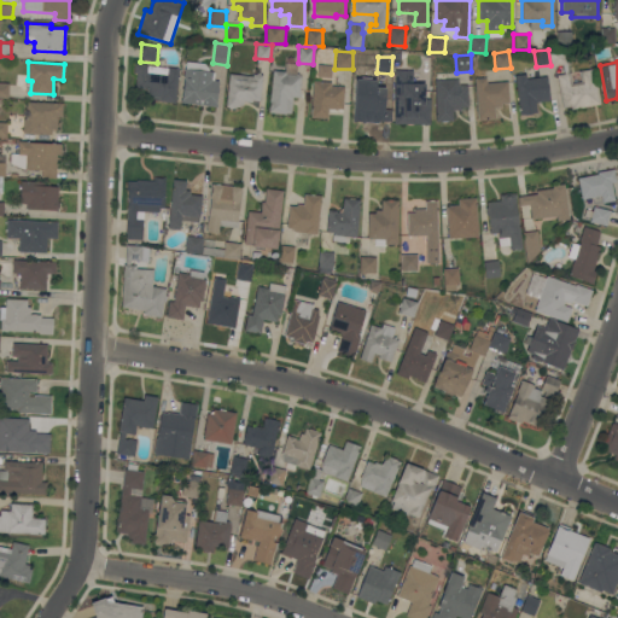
[(134,63),(149,64),(147,73),(150,73),(149,81),(165,82),(168,66),(179,68),(175,101),(133,97),(135,74),(133,74),(134,63)]
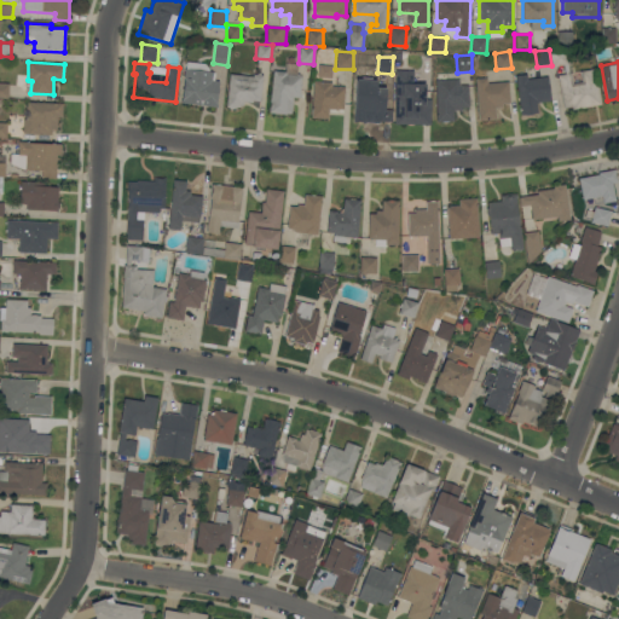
[(330,77),(331,65),(318,64),(317,77),(330,77)]
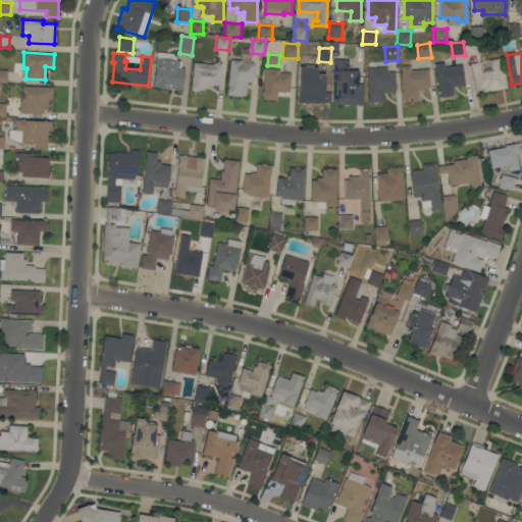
[(155,57),(179,60),(179,67),(185,68),(183,89),(153,85),(155,65),(154,65),(155,57)]
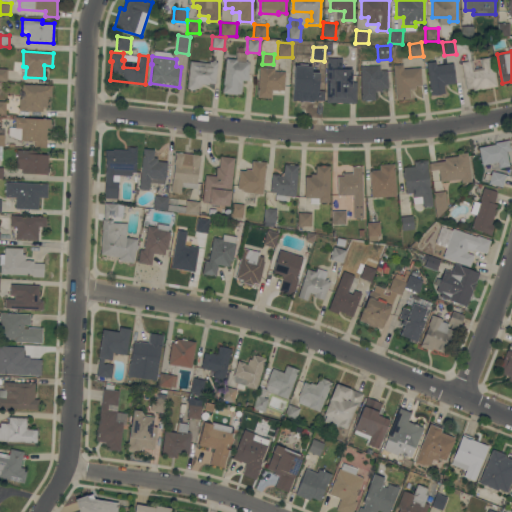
[(461,62),(492,57),(498,87),(474,91),(473,88),(466,89),(461,62)]
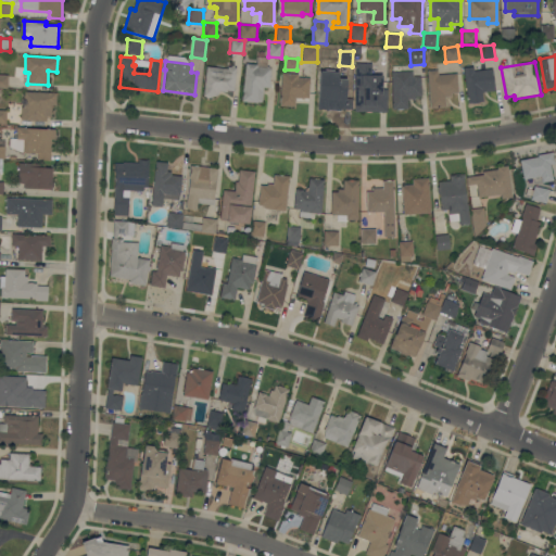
[(244,63),(256,64),(256,66),(272,68),(269,87),(263,87),(262,102),(241,101),(244,63)]
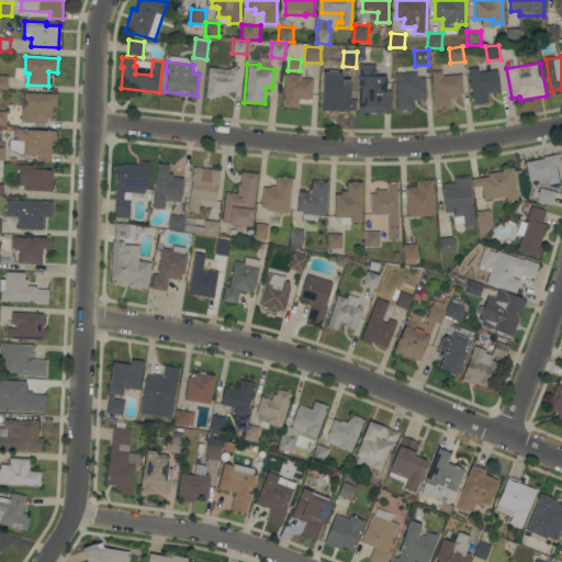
[(359,64),(373,64),(372,75),(386,76),(385,90),(391,90),(391,111),(357,110),(359,64)]
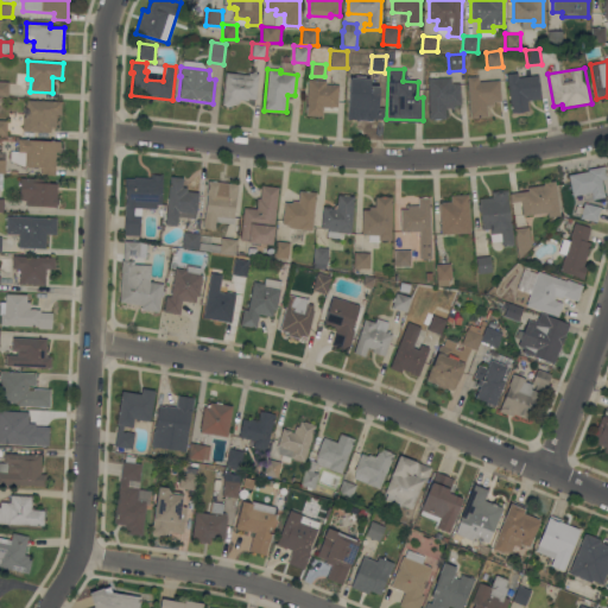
[(225,73),(248,75),(248,73),(259,74),(255,100),(248,99),(247,101),(239,100),(238,106),(230,105),(230,106),(221,105),(225,73)]
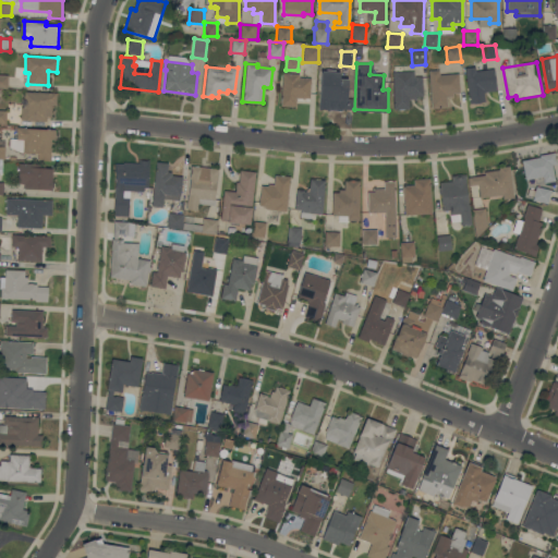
[(464,68),(475,67),(475,71),(494,69),(497,91),(484,92),(485,101),(469,102),(464,68)]
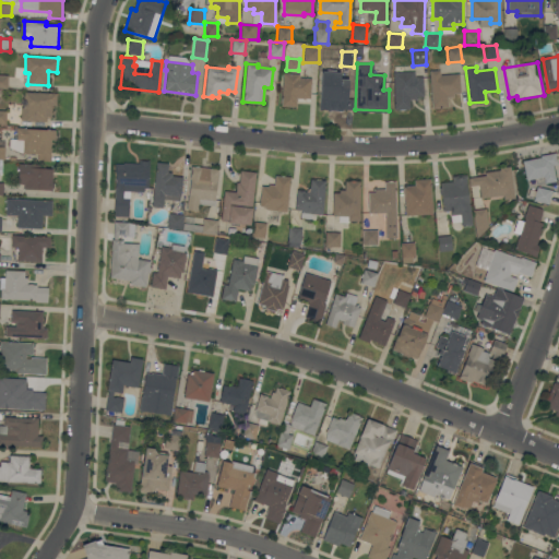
[(321,70),(342,71),(341,76),(348,76),(347,99),(354,99),(354,109),(344,108),(343,110),(319,109),(321,70)]
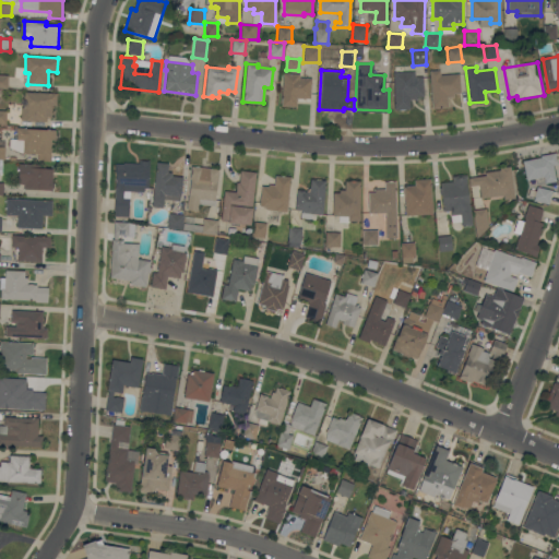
[(429,71),(440,70),(440,75),(460,74),(461,92),(453,93),(453,97),(448,97),(448,106),(431,107),(429,71)]
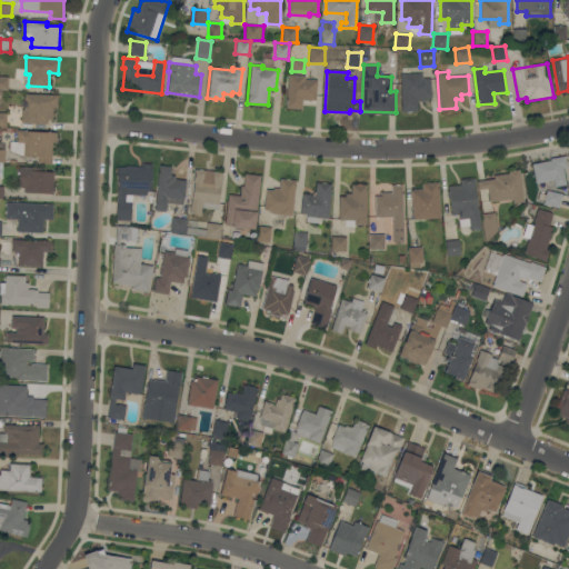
[(400,73),(422,73),(422,78),(431,78),(431,97),(425,97),(425,99),(417,100),(417,111),(400,111),(400,73)]
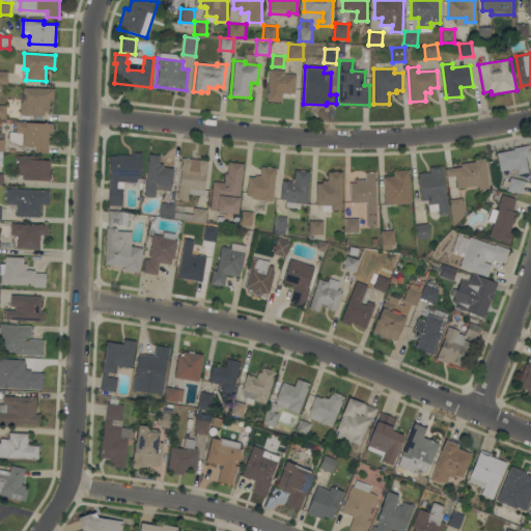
[(269,70),(284,70),(284,74),(295,74),(295,92),(282,92),(282,101),(267,100),(269,70)]
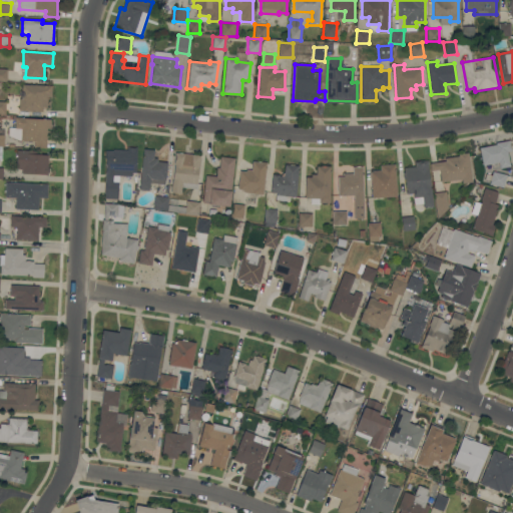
[(0,68),(8,68),(7,81),(0,81),(0,68)]
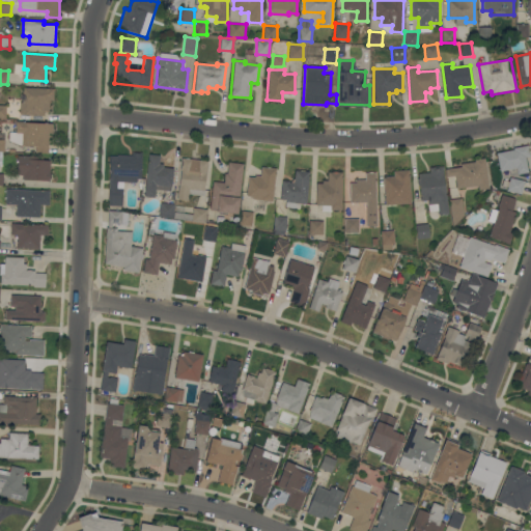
[(24,87),(54,88),(53,101),(49,101),(49,111),(43,111),(43,115),(20,114),(20,103),(23,103),(24,87)]
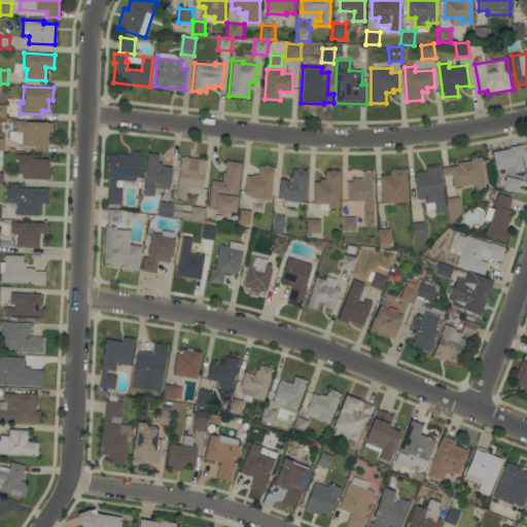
[(15,120),(53,123),(51,145),(47,144),(46,152),(35,152),(36,144),(22,143),(22,132),(15,132),(15,120)]
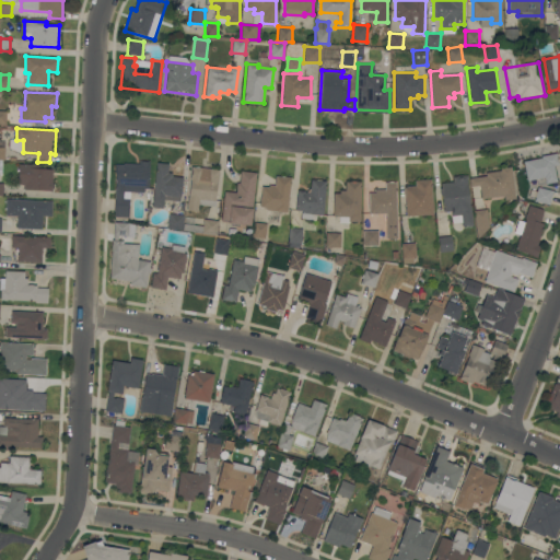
[(524,161),(541,158),(541,155),(556,153),(558,165),(555,165),(557,181),(546,183),(545,176),(527,179),(524,161)]
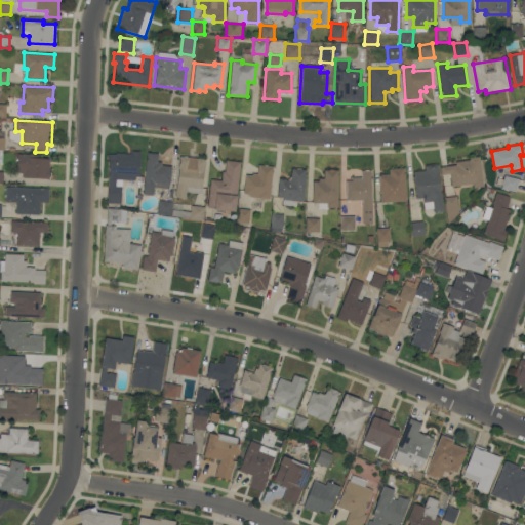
[(109,154),(130,154),(130,151),(139,151),(139,178),(122,178),(121,203),(108,203),(109,154)]
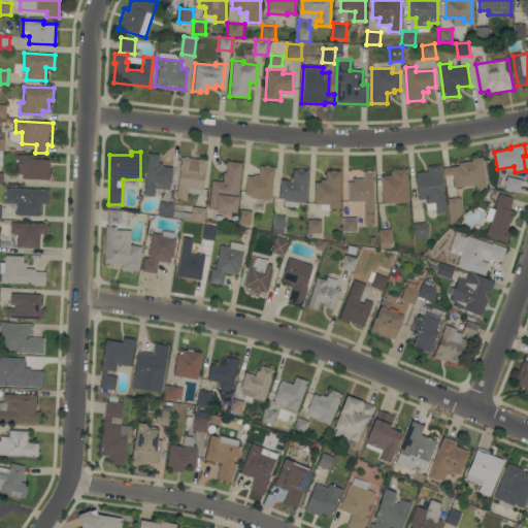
[(147,153),(159,154),(159,163),(162,163),(162,166),(172,167),(171,189),(155,188),(154,196),(144,195),(147,153)]
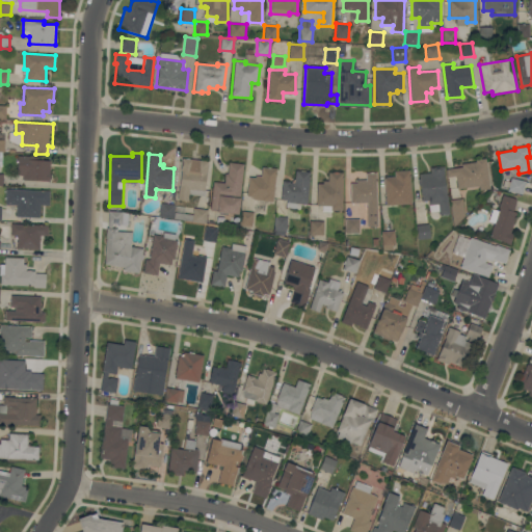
[(18,155),(28,156),(28,159),(50,160),(49,181),(23,179),(23,175),(17,175),(18,155)]
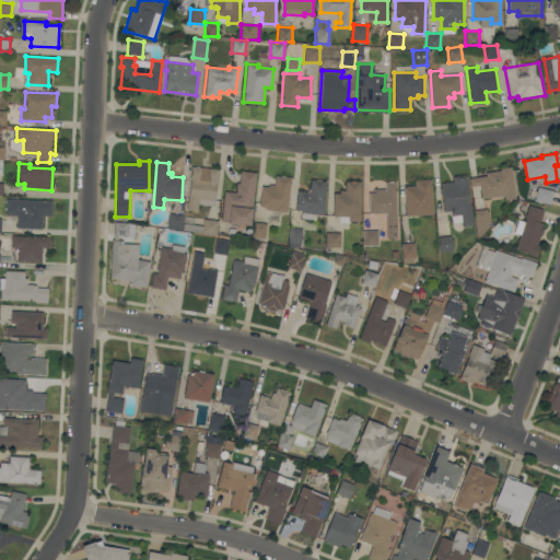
[(191,166),(219,170),(214,206),(199,203),(198,211),(186,210),(191,166)]
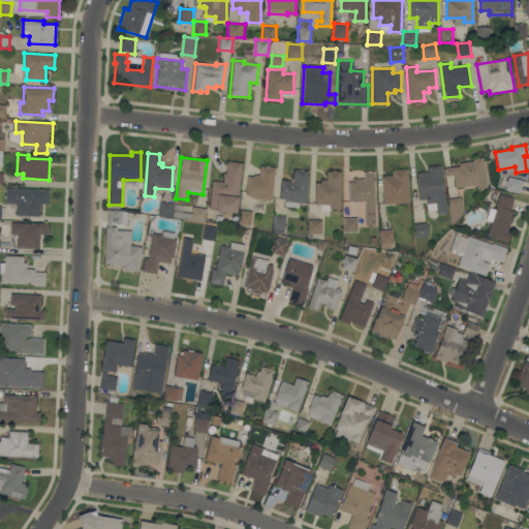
[(443,168),(460,166),(459,163),(473,161),(472,158),(483,157),(487,187),(477,188),(476,184),(466,185),(466,187),(455,188),(454,175),(444,176),(443,168)]
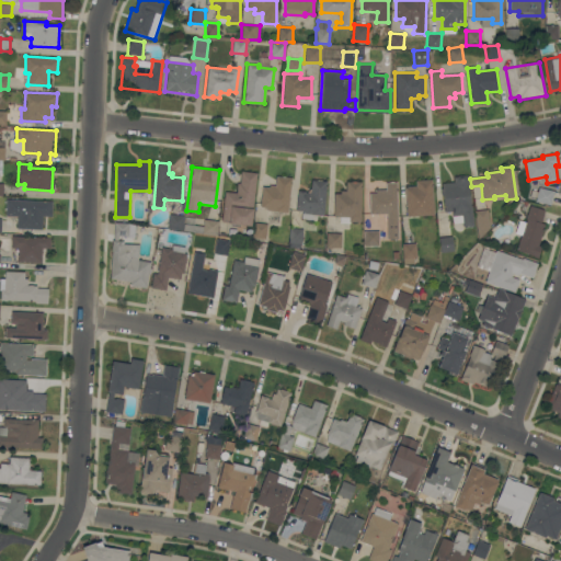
[(240,171),(258,173),(251,226),(221,221),(225,192),(238,193),(240,171)]
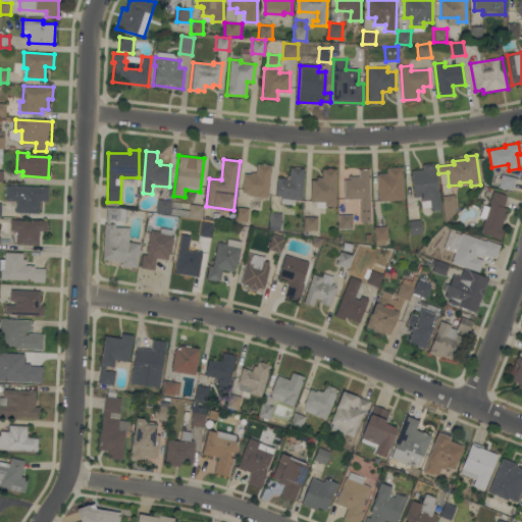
[(411,170),(422,169),(422,164),(435,163),(437,191),(439,191),(440,210),(431,210),(430,200),(420,201),(420,197),(413,198),(411,170)]
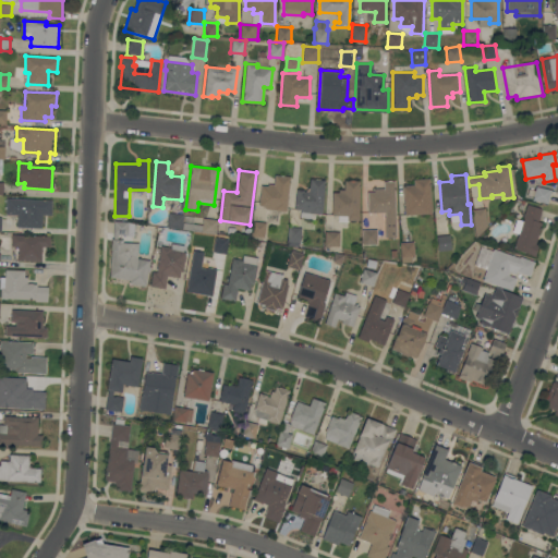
[(261,185),(267,186),(268,184),(274,184),(275,176),(291,178),(287,211),(265,208),(265,206),(258,206),(261,185)]
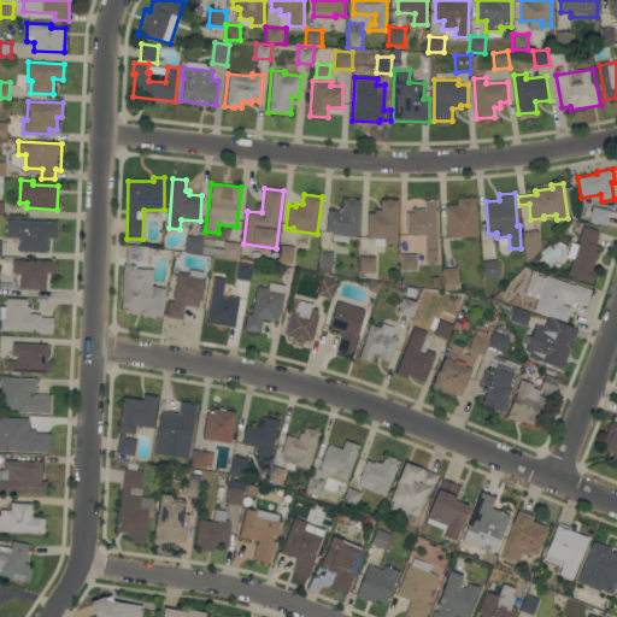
[(445,206),(457,205),(457,198),(474,197),(474,204),(476,204),(479,234),(447,236),(445,206)]
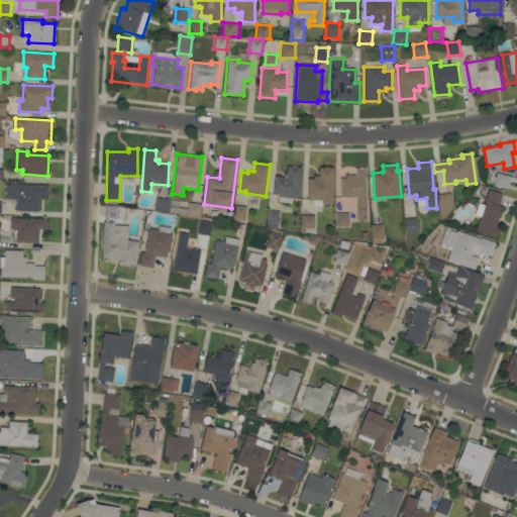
[(274,175),(282,175),(282,177),(286,177),(287,166),(301,167),(299,198),(293,197),(293,199),(288,199),(288,197),(280,197),(280,195),(272,195),(274,175)]
